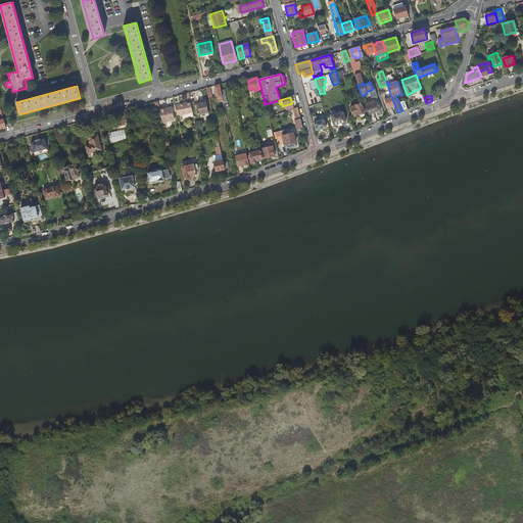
[(388,108),(395,106),(391,97),(385,100),(388,108)]
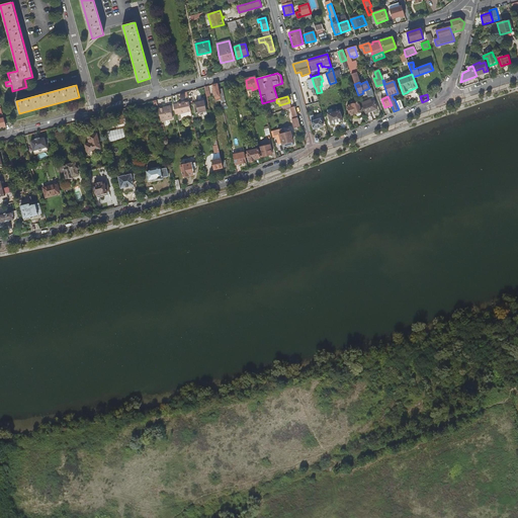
[(206,111),(204,100),(203,101),(200,101),(195,102),(197,113),(206,111)]
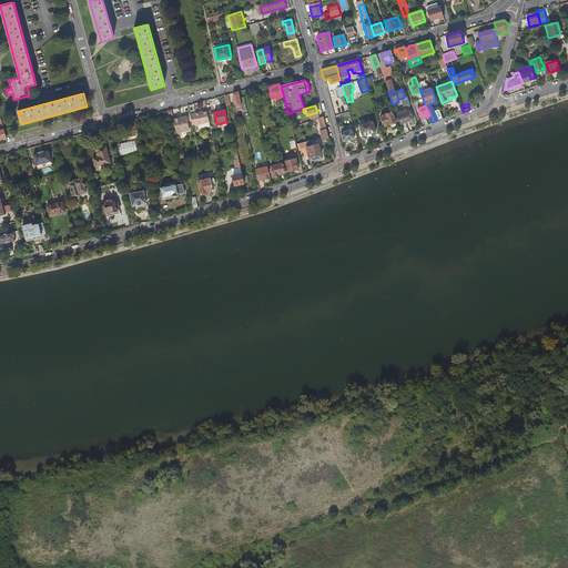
[(406,110),(396,114),(404,135),(409,133),(406,123),(414,120),(411,111),(407,112),(406,110)]
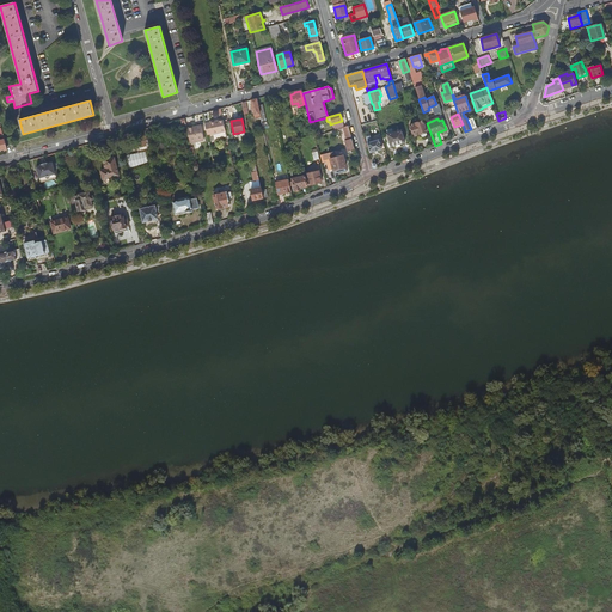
[(210,122),(204,123),(207,134),(213,133),(213,134),(226,132),(224,120),(215,122),(215,121),(210,122)]
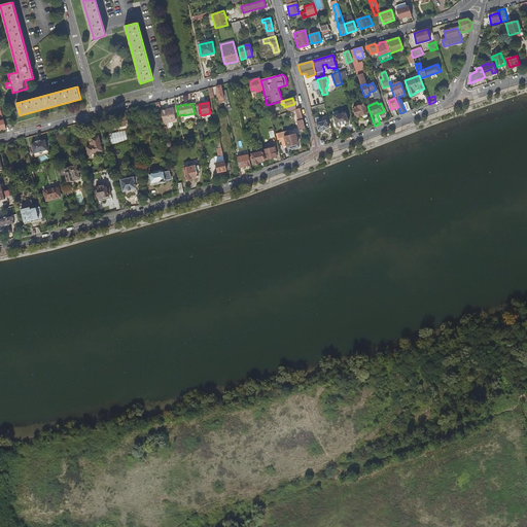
[(364,105),(353,109),(355,115),(357,115),(358,117),(367,114),(364,105)]
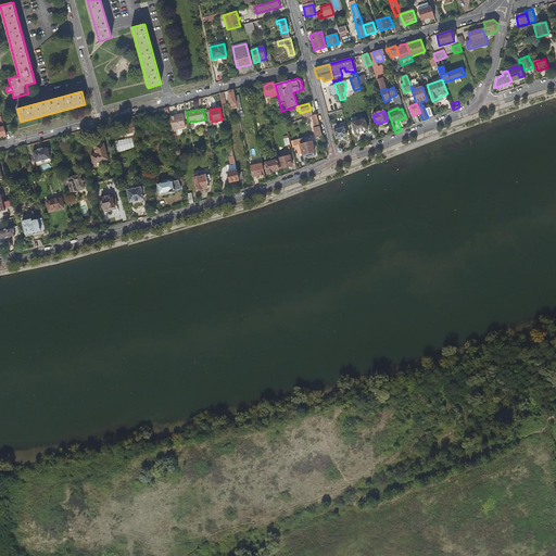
[(169,116),(173,130),(186,127),(182,114),(177,116),(177,115),(169,116)]
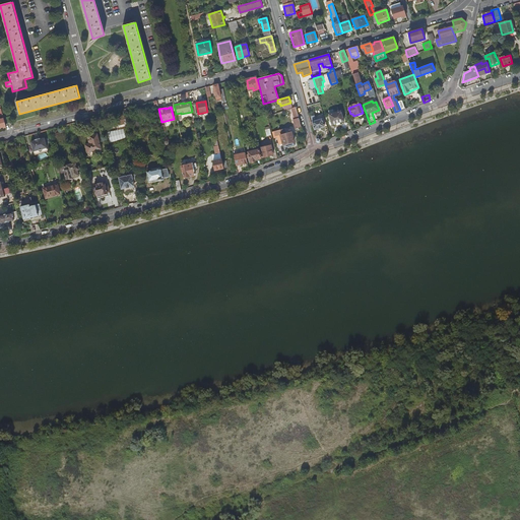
[(123,109),(115,112),(117,121),(125,119),(123,109)]
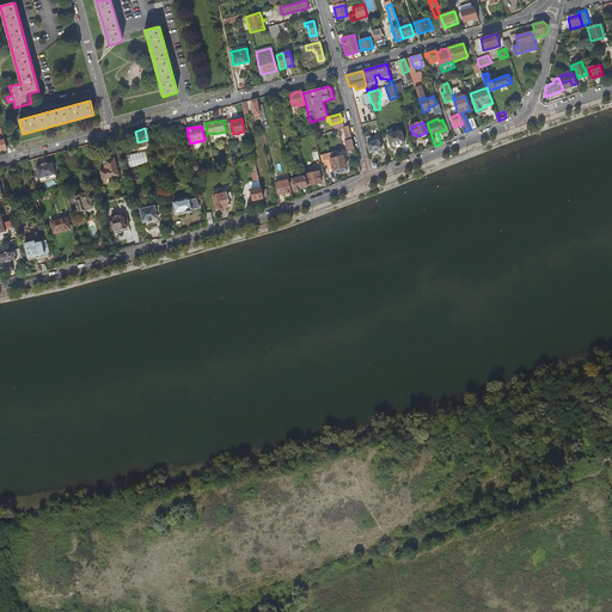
[(401,130),(385,135),(390,147),(404,144),(401,130)]
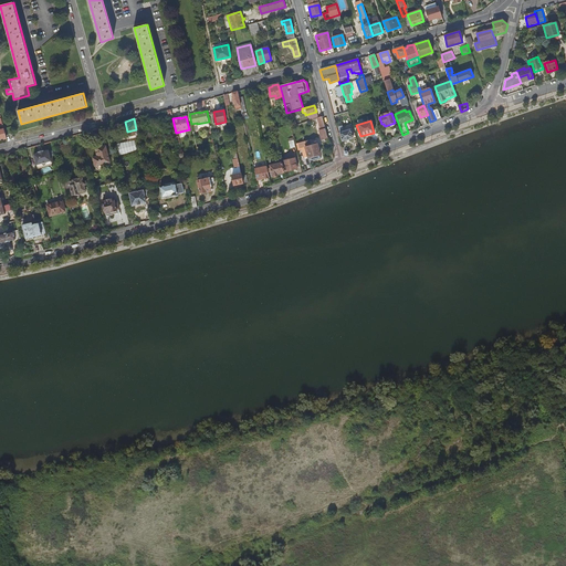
[(350,129),(339,133),(342,142),(354,138),(350,129)]
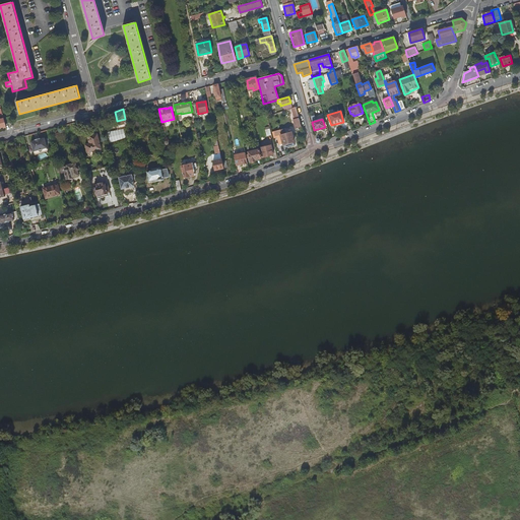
[(295,142),(291,132),(280,135),(283,145),(295,142)]
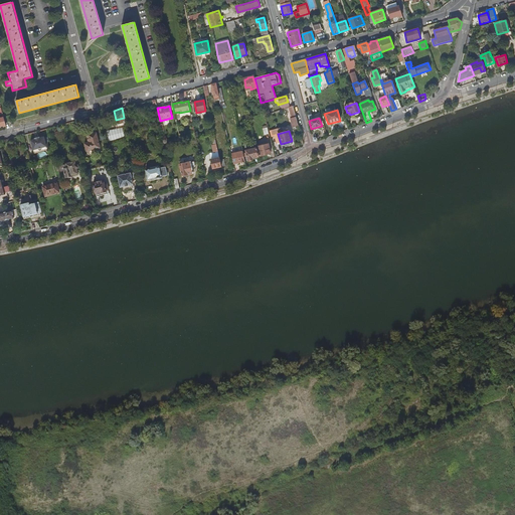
[(101,148),(97,133),(89,135),(91,142),(84,144),(87,151),(101,148)]
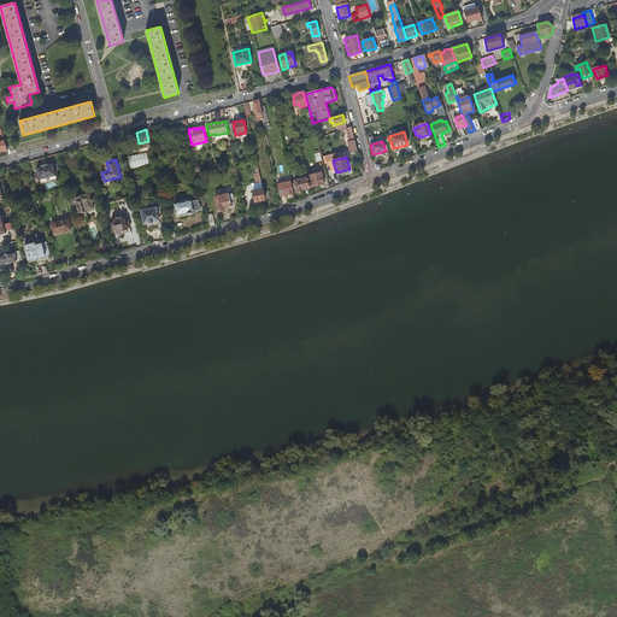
[(42,166),(37,168),(40,180),(46,178),(47,178),(50,178),(51,176),(57,175),(53,163),(48,165),(48,164),(42,165),(42,166)]
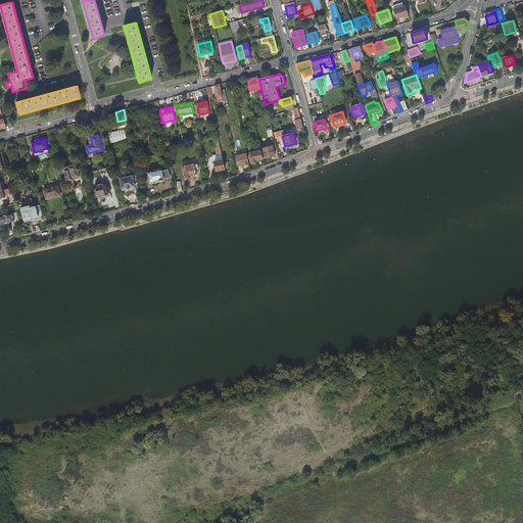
[(272,145),(262,148),(264,157),(274,155),(272,145)]
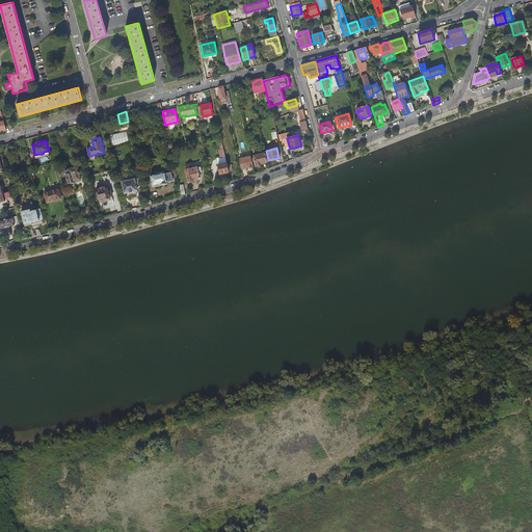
[(264,154),(254,157),(256,165),(260,163),(261,165),(267,164),(264,154)]
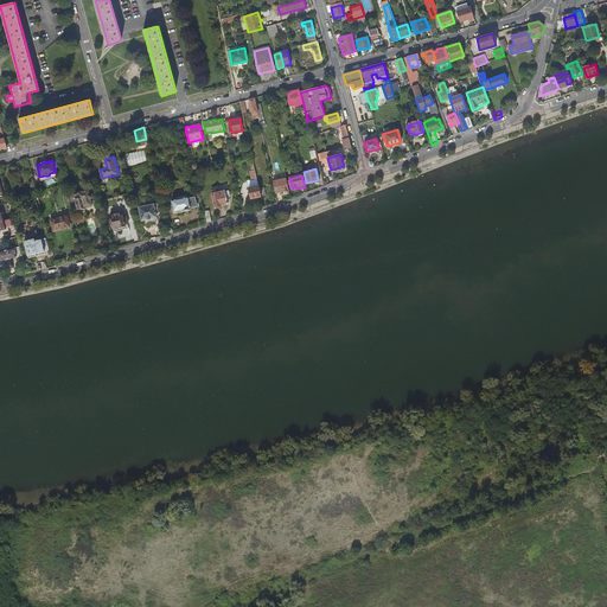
[(259,185),(257,178),(254,178),(247,180),(249,187),(259,185)]
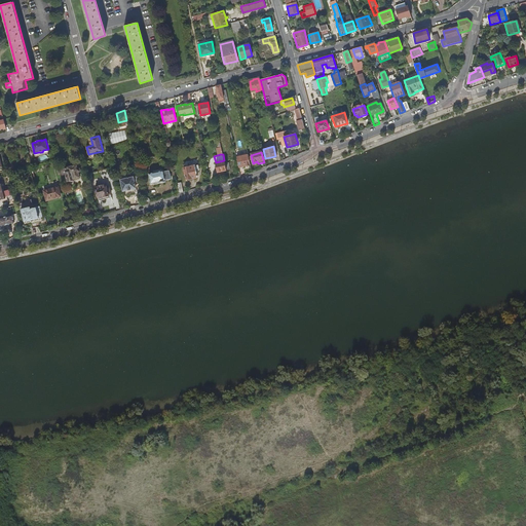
[(246,165),(251,164),(249,154),(239,156),(240,164),(246,163),(246,165)]
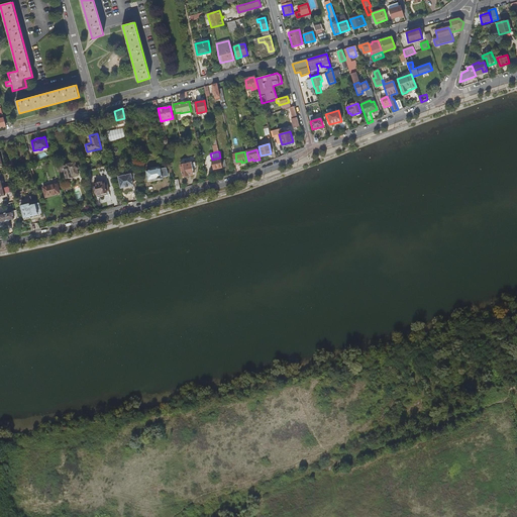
[(222,167),(220,158),(212,160),(213,169),(222,167)]
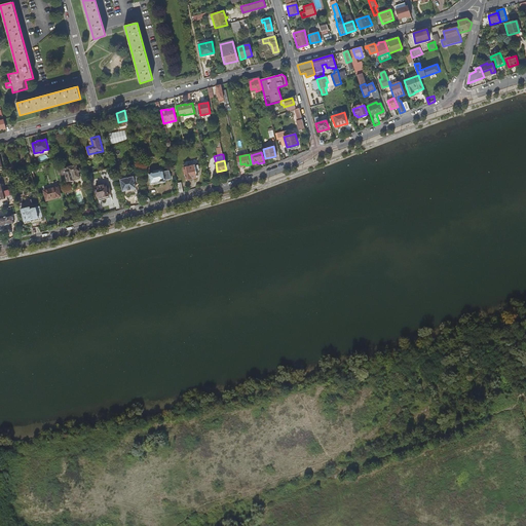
[(194,165),(183,167),(186,180),(197,177),(195,170),(199,168),(198,165),(198,164),(195,165),(194,165)]
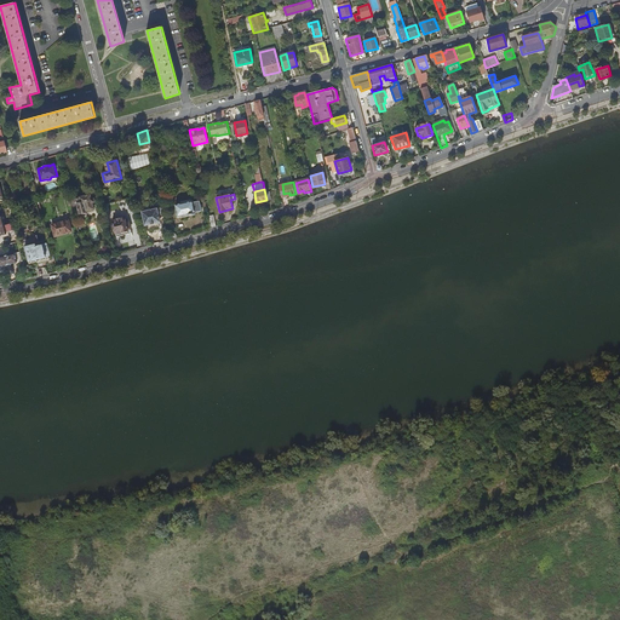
[(75,202),(76,202),(78,207),(79,213),(80,213),(81,213),(81,214),(86,213),(86,212),(87,212),(87,211),(93,208),(92,202),(96,202),(95,199),(91,199),(90,195),(74,199),(75,202)]
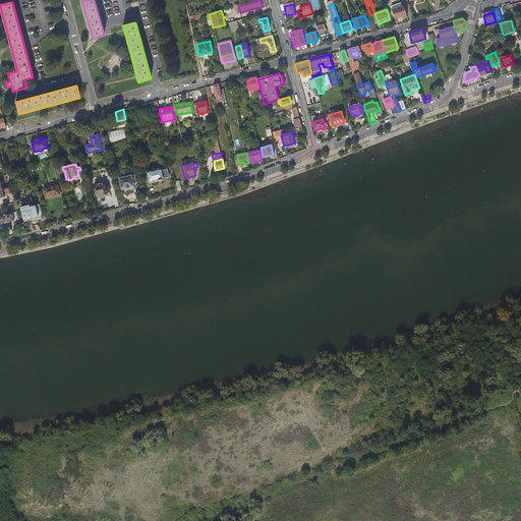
[(152,171),(148,172),(150,182),(157,180),(158,181),(164,180),(164,179),(170,177),(168,169),(162,170),(162,169),(161,169),(160,168),(152,169),(152,171)]
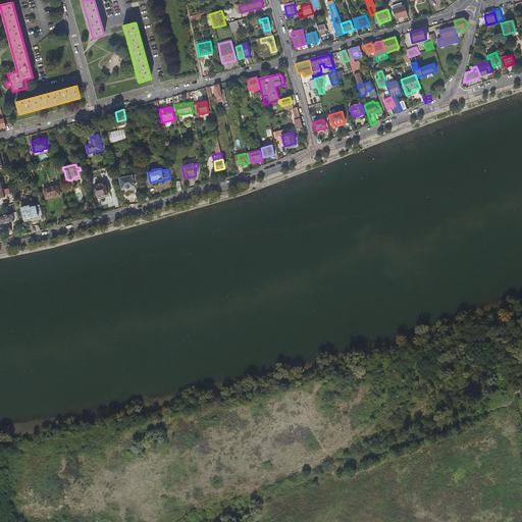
[(126,177),(119,178),(122,190),(135,187),(134,184),(139,183),(138,177),(139,177),(138,174),(133,175),(131,176),(131,172),(126,173),(126,177)]
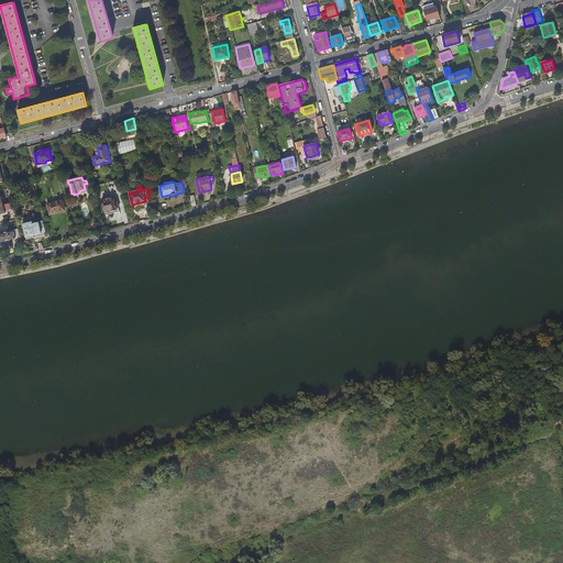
[(102,200),(106,212),(110,210),(110,211),(116,209),(117,209),(114,201),(113,198),(106,200),(105,198),(102,199),(102,200)]
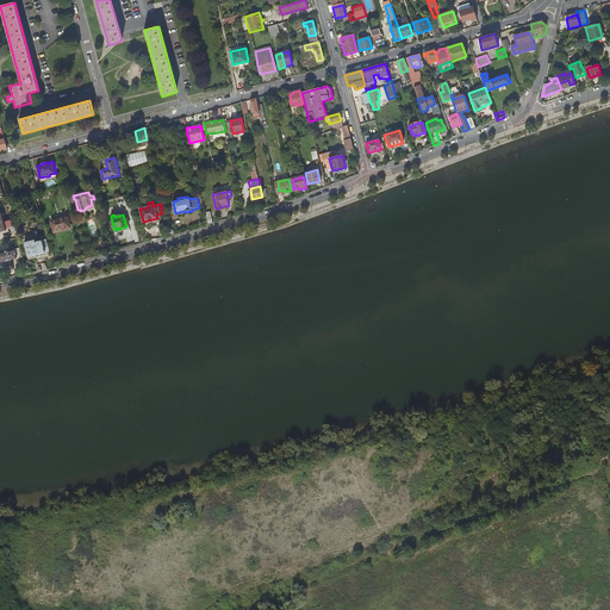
[(68,217),(50,222),(54,234),(70,228),(68,217)]
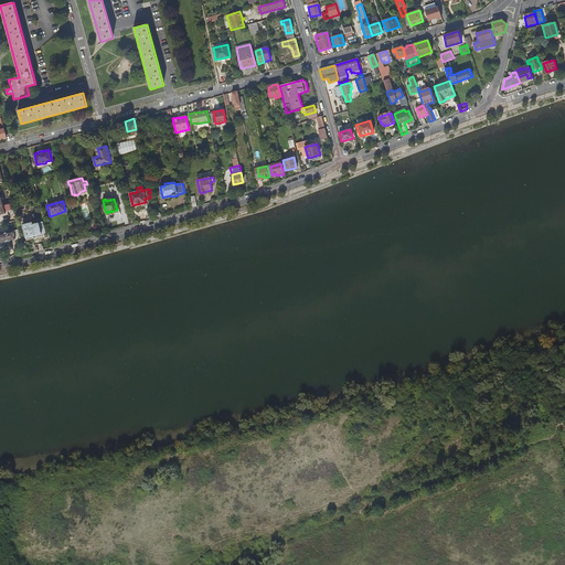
[(33,224),(23,227),(27,238),(27,241),(34,238),(42,236),(42,234),(46,233),(43,222),(33,224)]
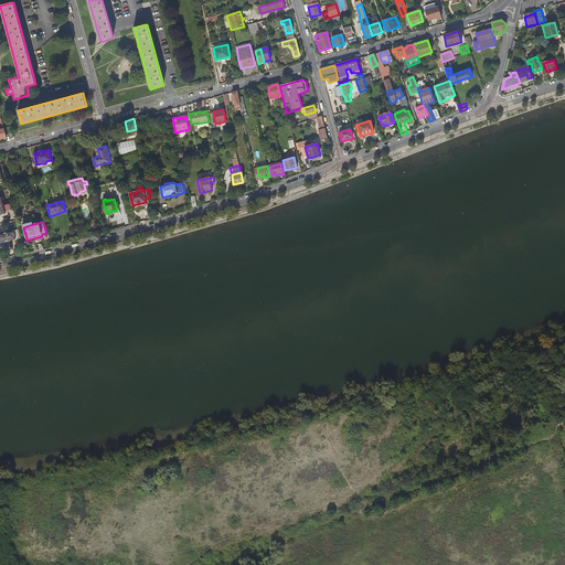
[(19,228),(0,233),(0,242),(21,237),(19,228)]
